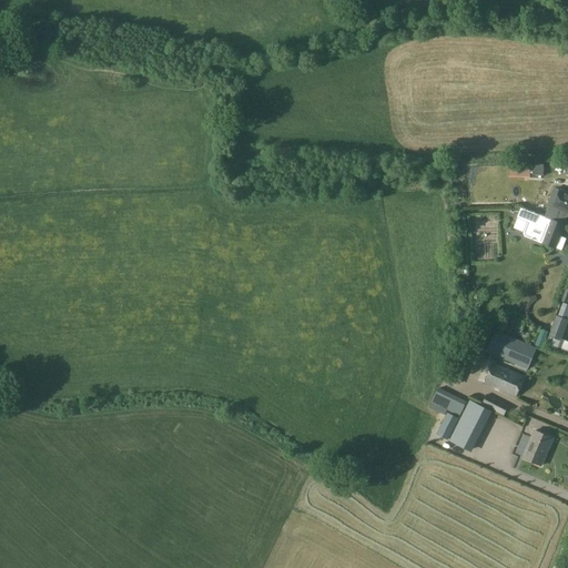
[(530,164),(509,164),(509,176),(529,178),(529,175),(530,164)]
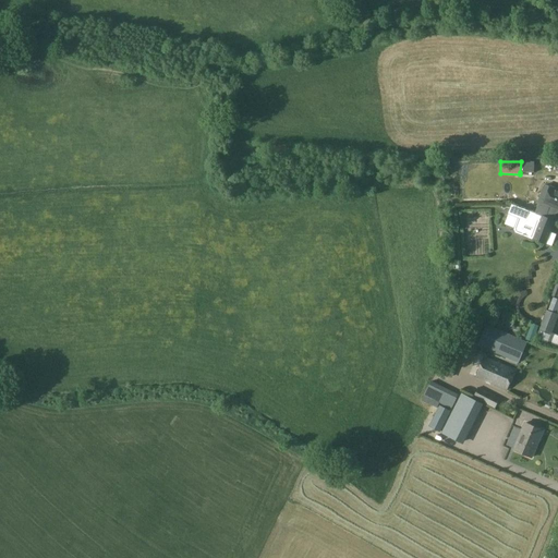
[(538,199),(541,201),(535,214),(552,220),(557,208),(557,190),(545,185),(538,199)]
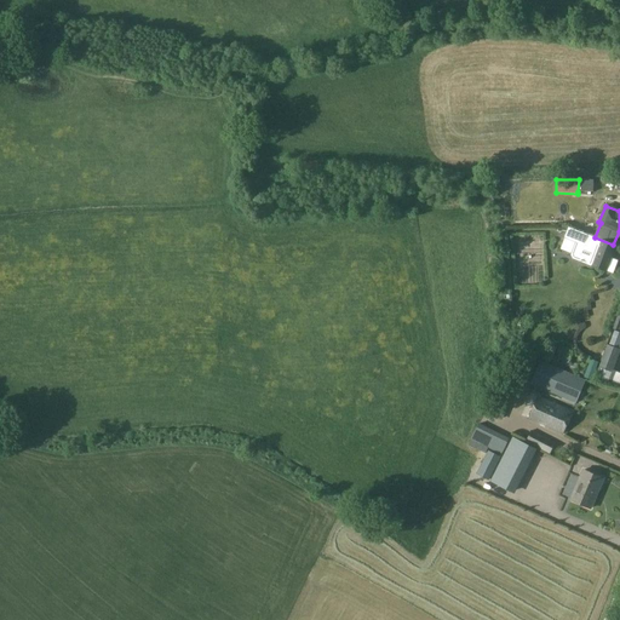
[(595,237),(574,230),(569,228),(566,237),(577,242),(572,256),(574,259),(587,264),(606,271),(615,246),(613,245),(595,237)]
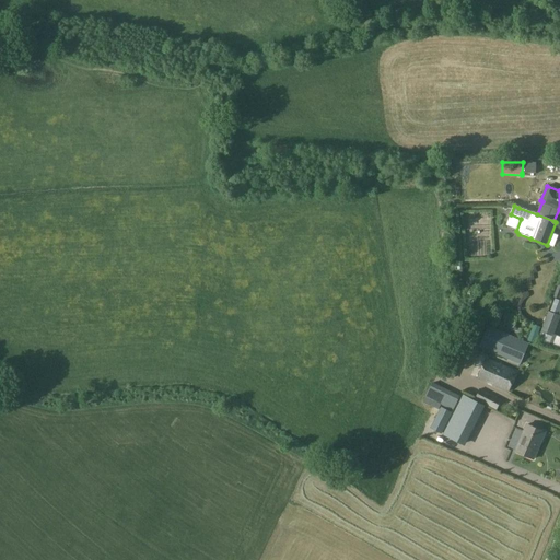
[(559,300),(555,299),(549,313),(559,316),(559,312),(559,300)]
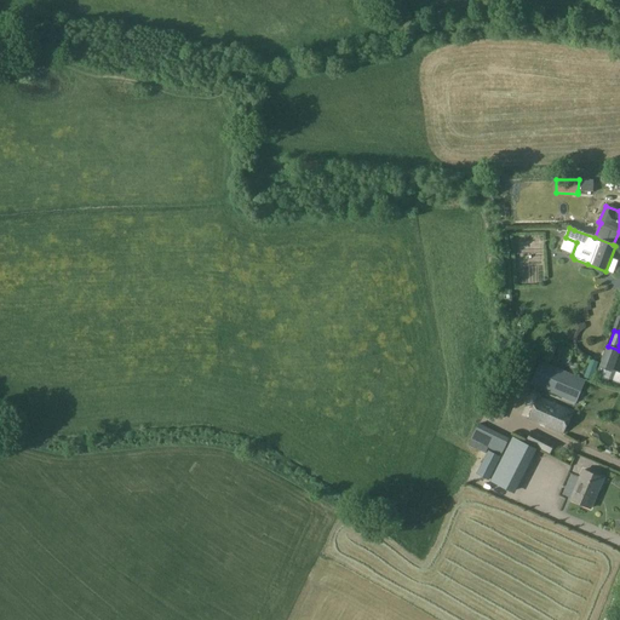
[(608,345),(600,366),(613,371),(619,350),(608,346),(608,345)]
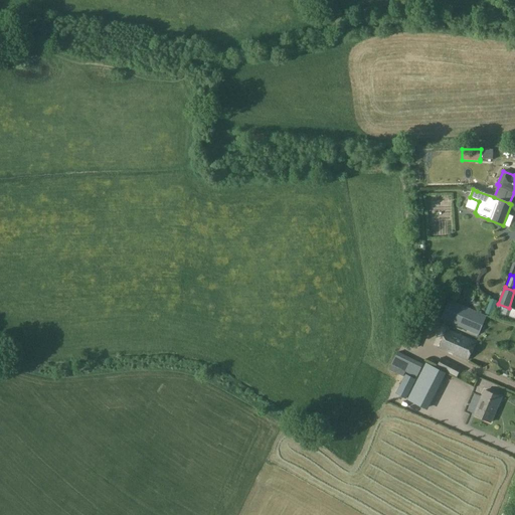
[(479,336),(487,316),(449,300),(441,320),(479,336)]
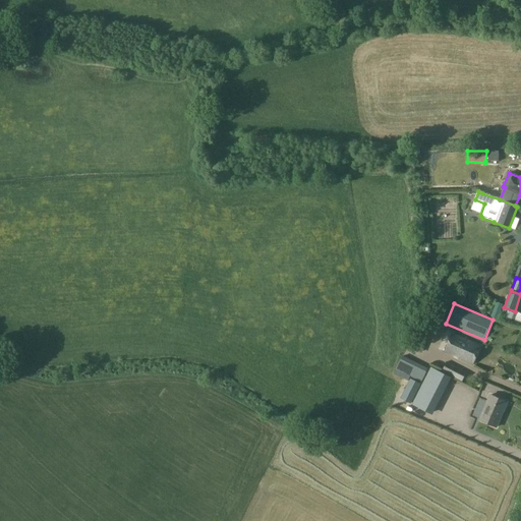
[(504,308),(500,320),(510,324),(514,312),(515,311),(504,307),(504,308)]
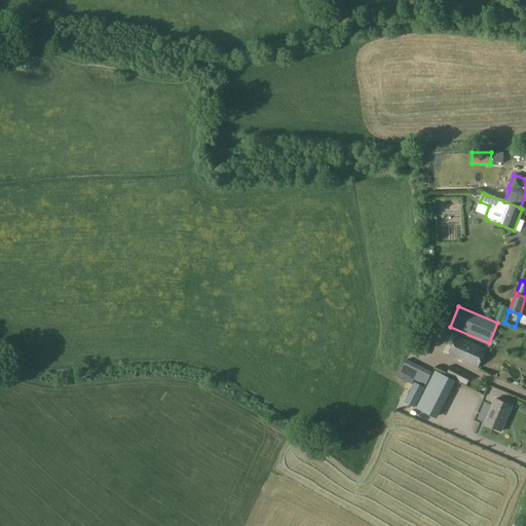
[(448,355),(478,368),(486,349),(456,336),(448,355)]
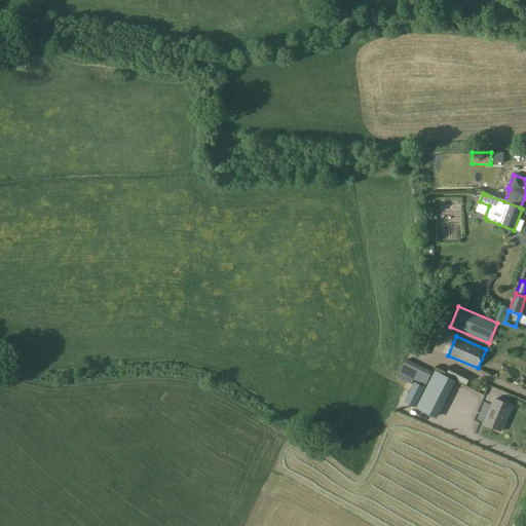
[(427,345),(417,341),(413,350),(423,354),(427,345)]
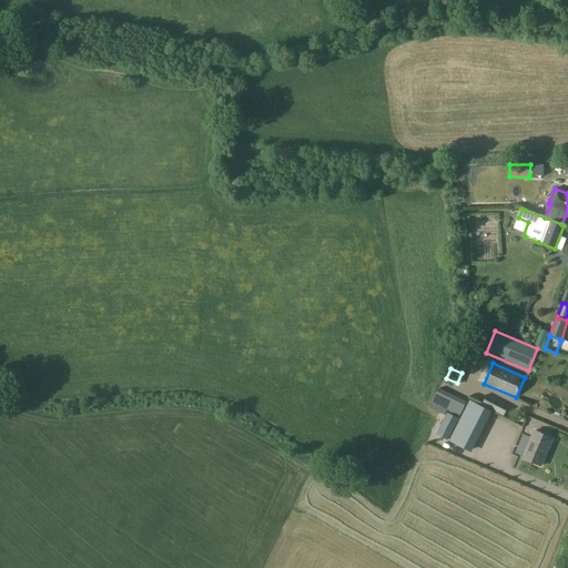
[(458,417),(466,402),(438,387),(430,403),(447,412),(458,417)]
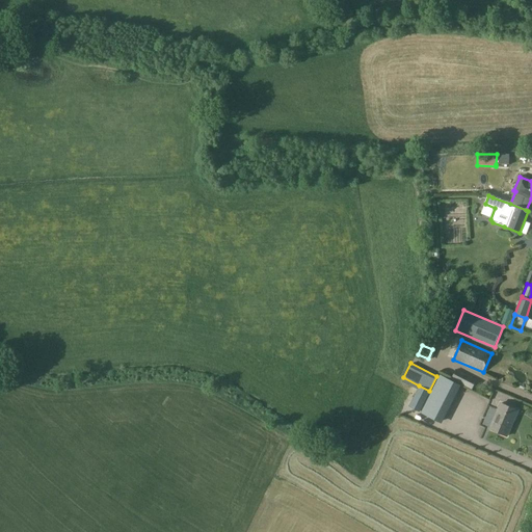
[(456,370),(451,379),(458,383),(472,390),(476,380),(456,370)]
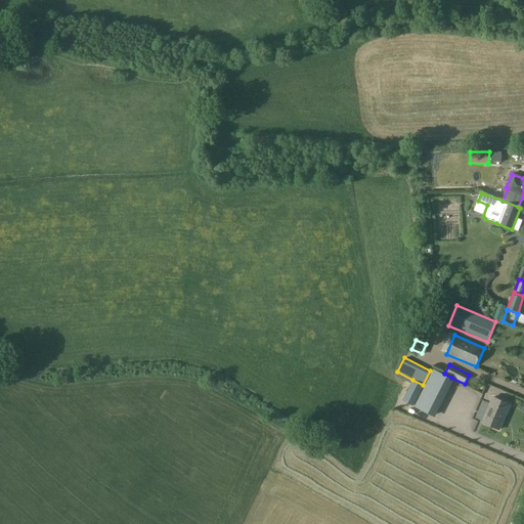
[(433,369),(415,406),(432,416),(451,379),(433,369)]
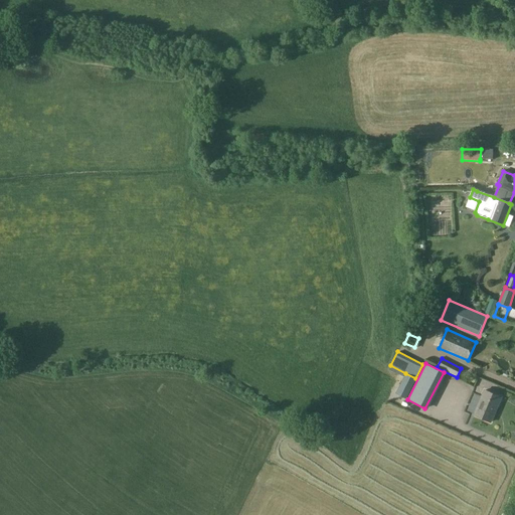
[(405,373),(390,365),(388,371),(402,378),(405,373)]
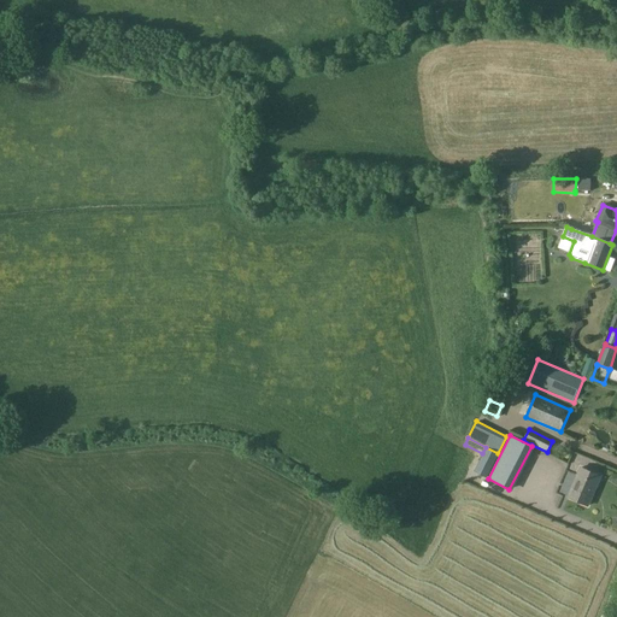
[(498,454),(486,450),(475,472),(486,477),(498,454)]
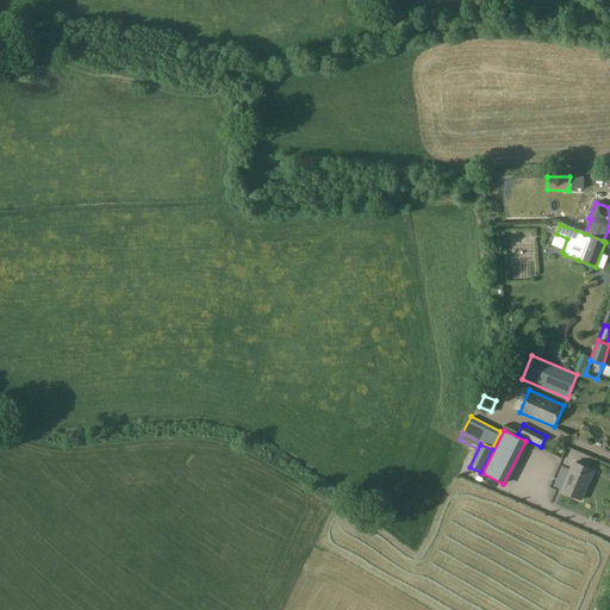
[(560,477),(565,458),(547,453),(542,472),(560,477)]
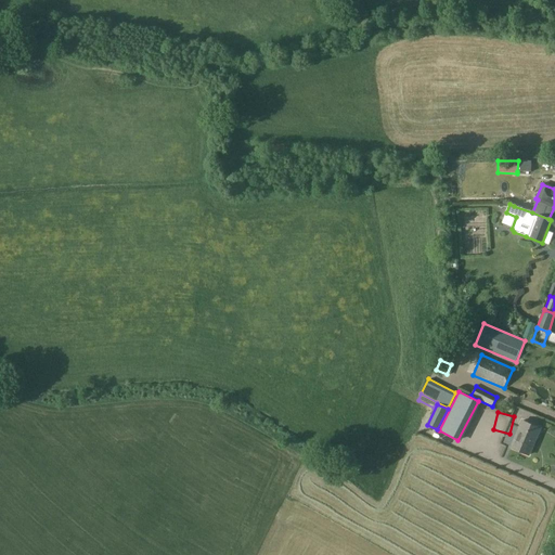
[(521,421),(511,448),(529,455),(540,428),(521,421)]
